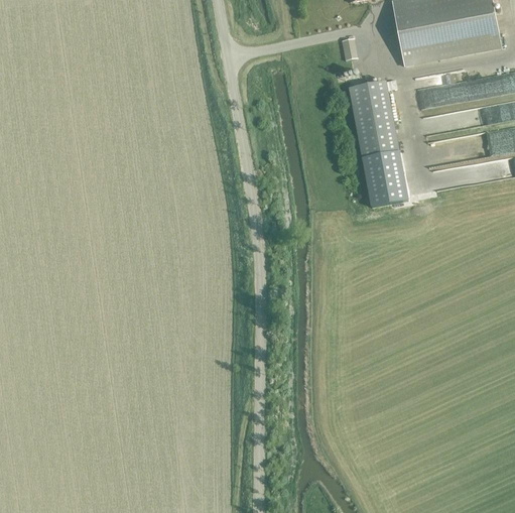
[(396,0),(391,1),(403,66),(500,47),(492,0),(396,0)]
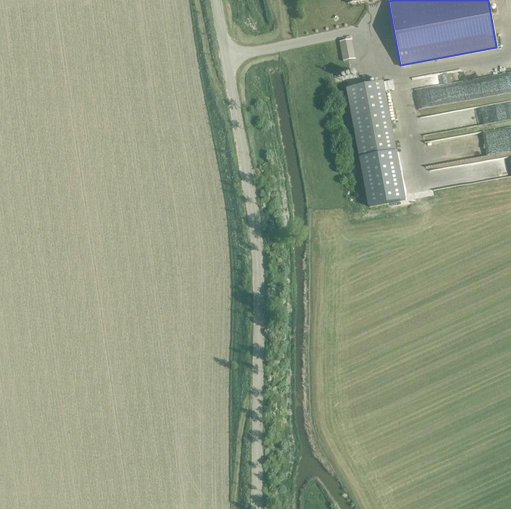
[(338,40),(342,59),(354,57),(351,38),(338,40)]
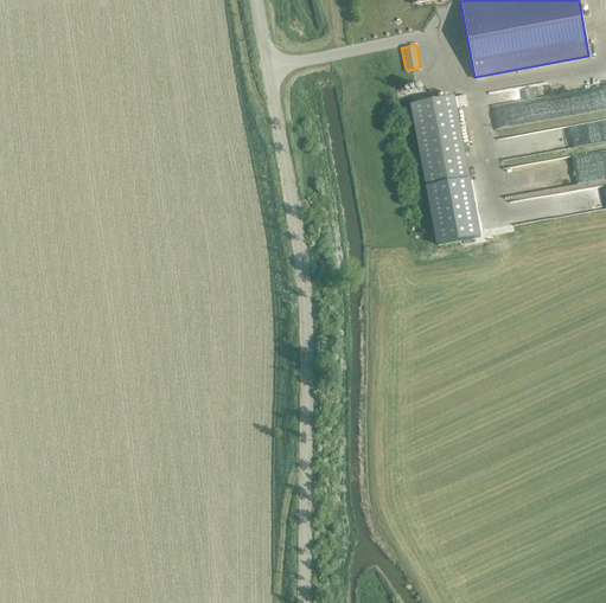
[(453,96),(453,94),(410,102),(426,185),(469,177),(455,106),(454,98),(453,96)]
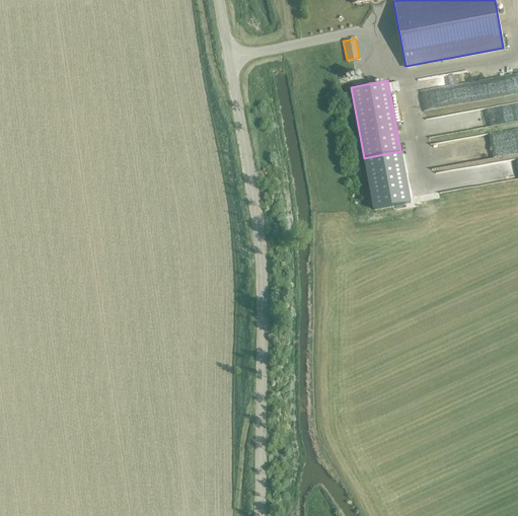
[(396,80),(387,82),(388,84),(389,90),(398,89),(396,80)]
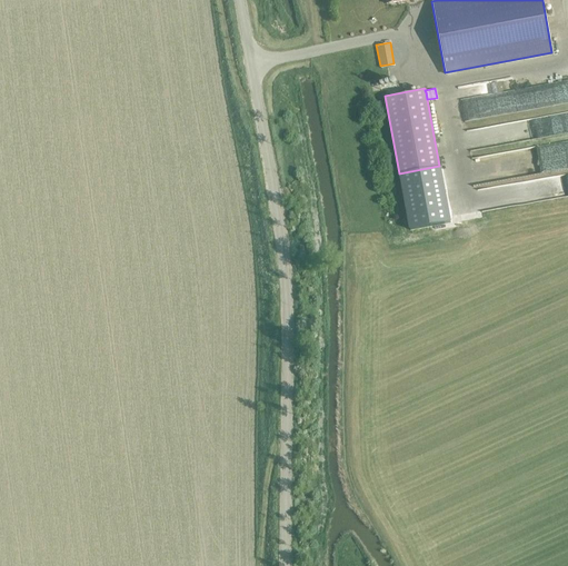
[(287,185),(280,186),(282,197),(289,196),(287,185)]
